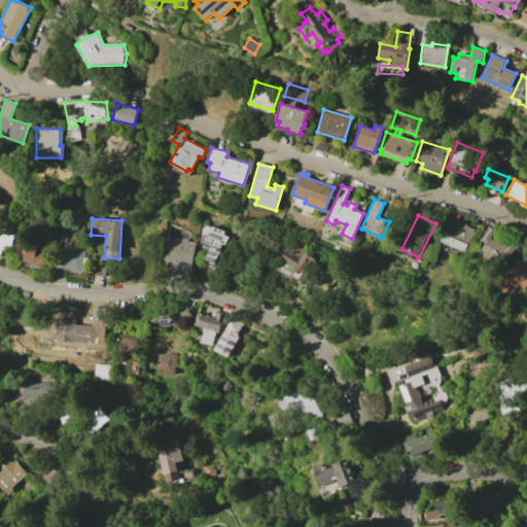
[(449,218),(460,223),(460,222),(475,229),(464,251),(438,240),(449,218)]
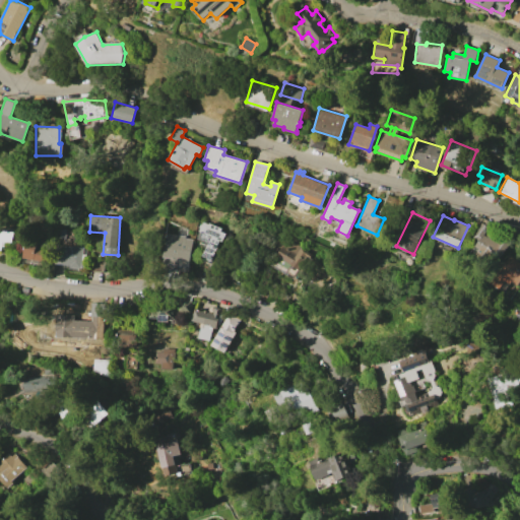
[(200,228),(198,228),(199,224),(201,224),(202,221),(208,224),(209,222),(221,228),(220,232),(225,234),(222,241),(219,240),(217,245),(218,246),(213,260),(203,256),(208,243),(196,238),(200,228)]
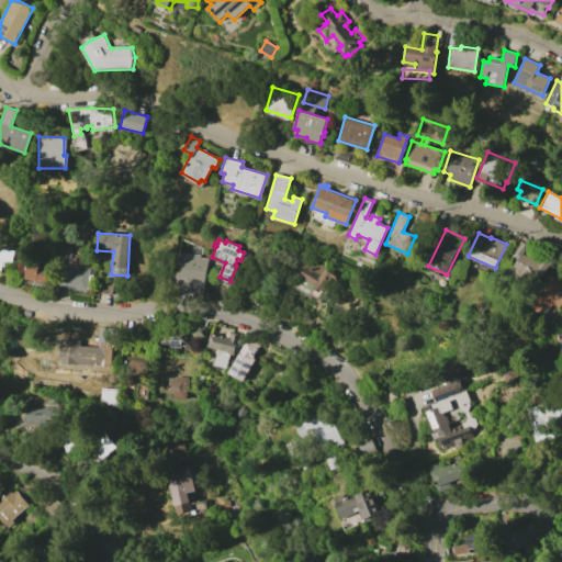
[(520,239),(530,245),(527,251),(546,261),(537,277),(534,274),(529,280),(508,268),(512,261),(508,260),(520,239)]
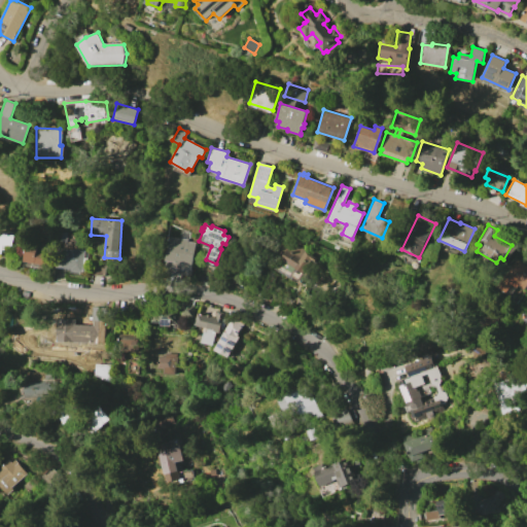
[(0,233),(11,235),(10,246),(4,245),(3,250),(0,249),(0,233)]
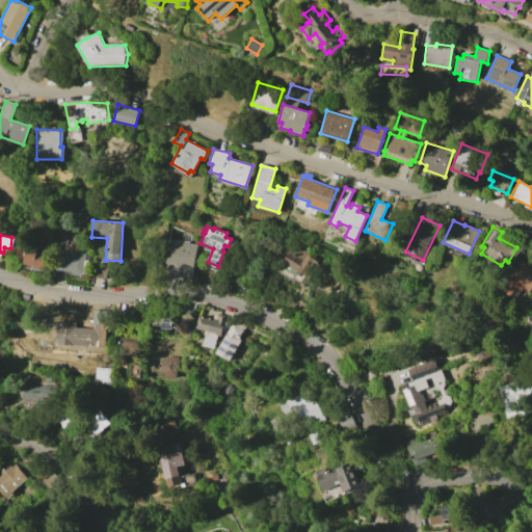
[(168,239),(189,241),(189,243),(196,244),(193,272),(179,271),(180,264),(166,263),(168,239)]
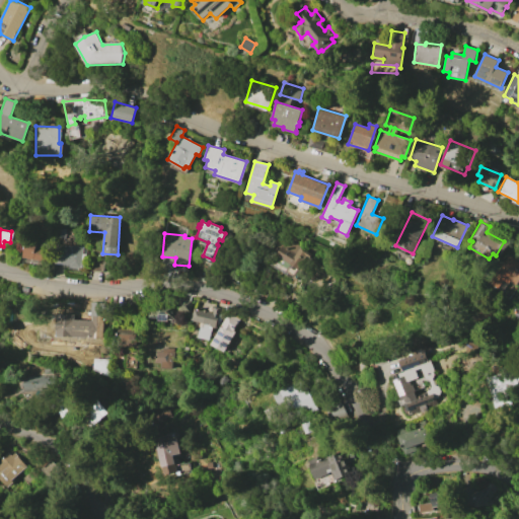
[(285,239),(273,262),(303,279),(300,286),(320,297),(332,277),(308,263),(312,254),(285,239)]
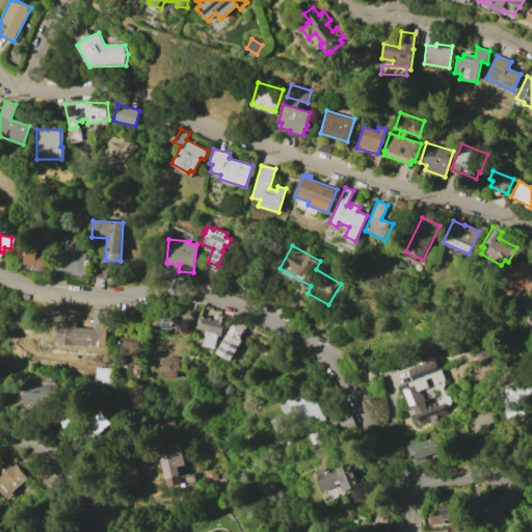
[(25,247),(36,249),(36,255),(50,257),(49,268),(22,263),(25,247)]
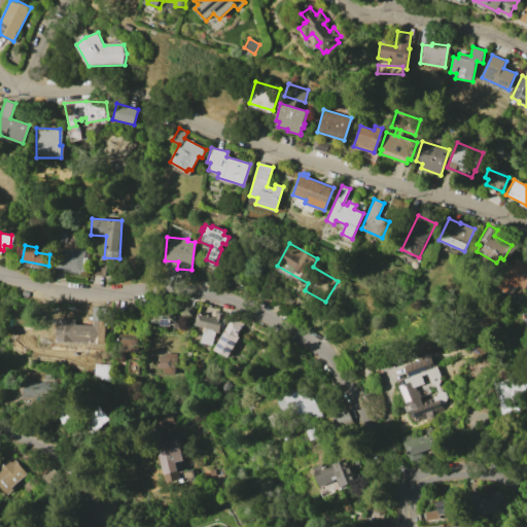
[(57,248),(83,250),(82,272),(71,272),(71,268),(56,267),(57,248)]
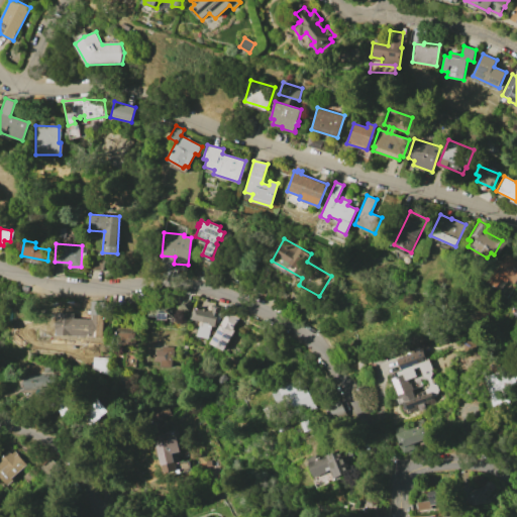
[(484,278),(504,249),(516,259),(516,277),(506,293),(484,278)]
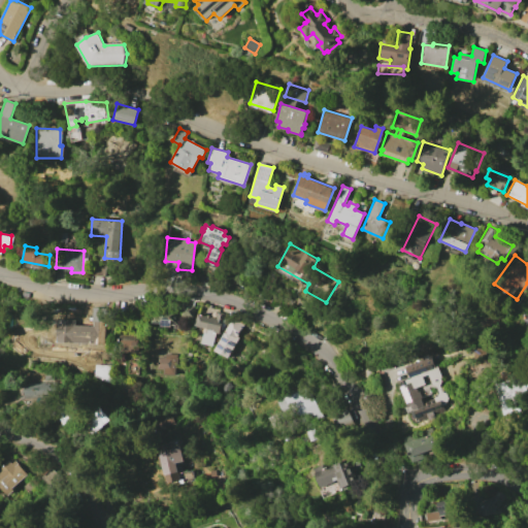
[(182,305),(194,305),(193,317),(180,316),(182,305)]
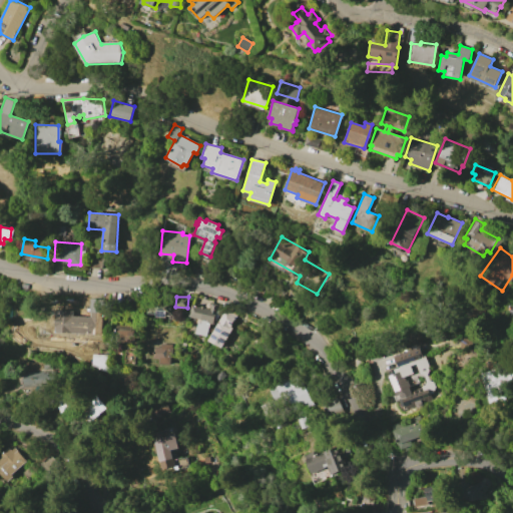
[(56,309),(73,310),(72,315),(90,316),(90,312),(89,312),(90,298),(103,299),(101,334),(92,334),(92,339),(84,339),(84,337),(56,336),(56,332),(55,332),(56,309)]
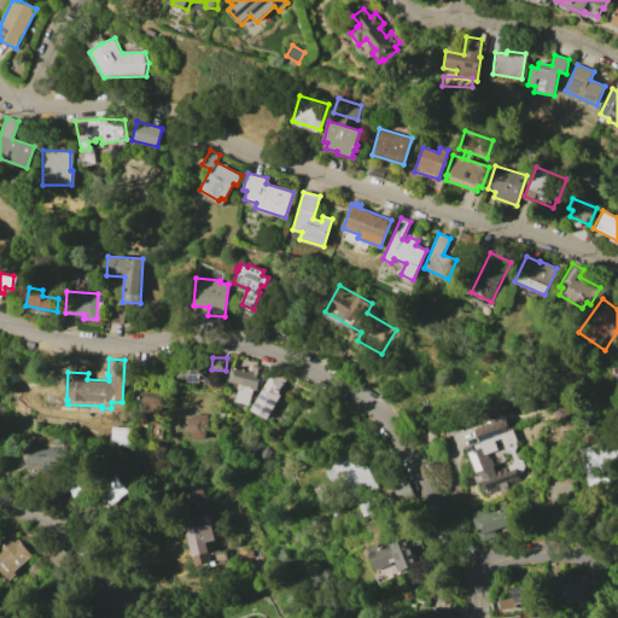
[(208,379),(176,378),(178,361),(209,363),(208,379)]
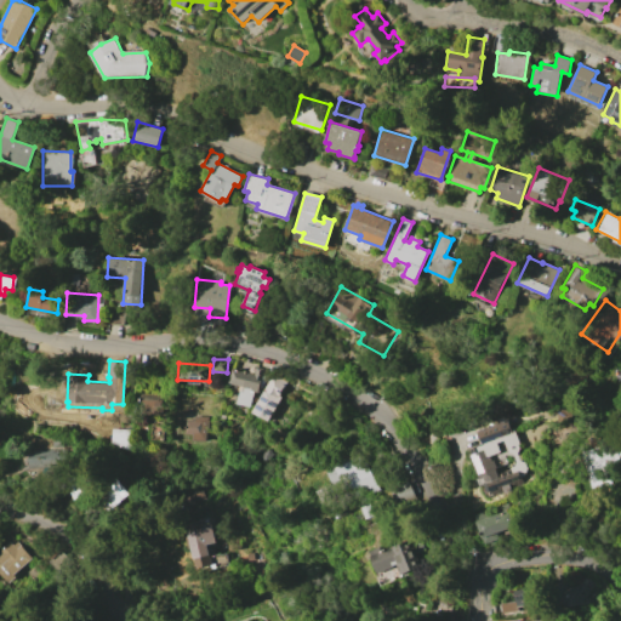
[(232,369),(254,374),(255,366),(265,369),(258,391),(255,389),(250,408),(237,404),(240,392),(243,392),(244,387),(228,383),(232,369)]
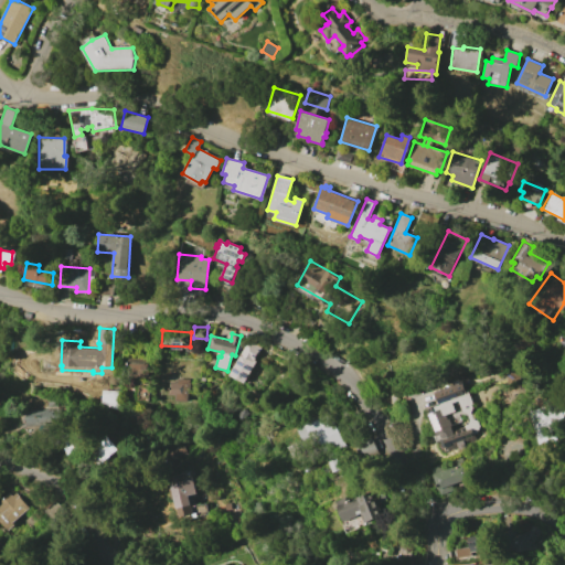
[(248,340),(260,347),(254,360),(256,361),(245,383),(230,374),(248,340)]
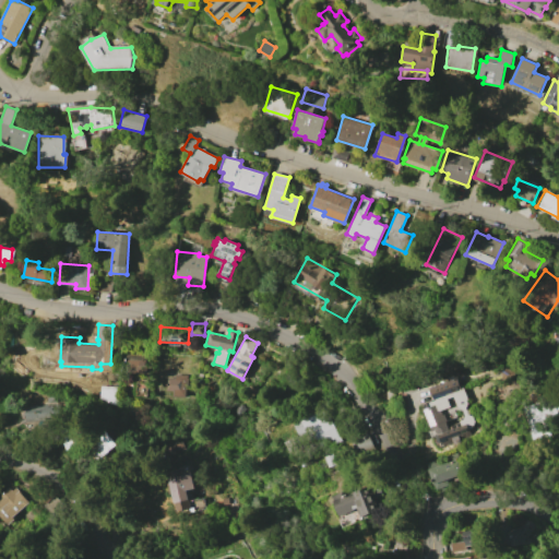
[(147,354),(147,373),(123,372),(123,353),(147,354)]
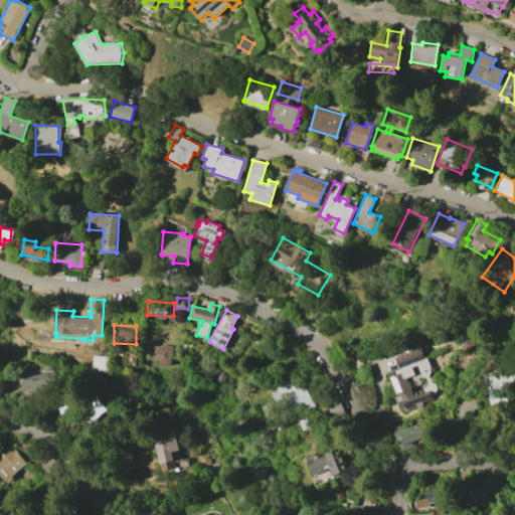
[(171,345),(170,365),(158,365),(158,360),(153,360),(153,348),(159,349),(159,345),(171,345)]
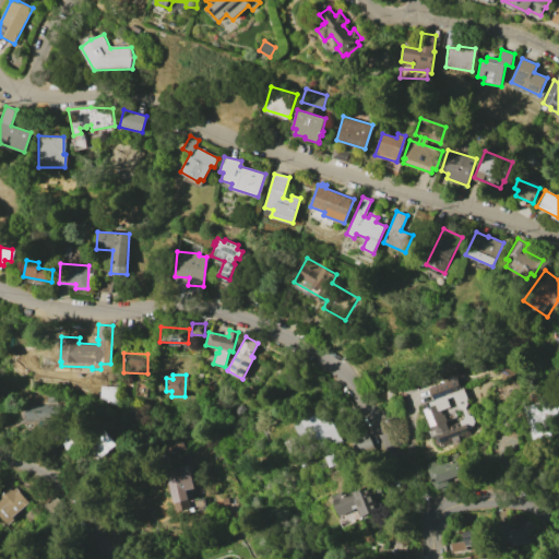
[(473,417),(476,426),(468,429),(471,435),(460,439),(461,441),(455,443),(454,441),(443,445),(442,442),(439,443),(437,436),(428,439),(425,432),(432,429),(425,408),(432,406),(431,402),(436,400),(431,387),(456,377),(461,388),(463,388),(467,400),(466,400),(468,403),(466,407),(468,415),(473,417)]
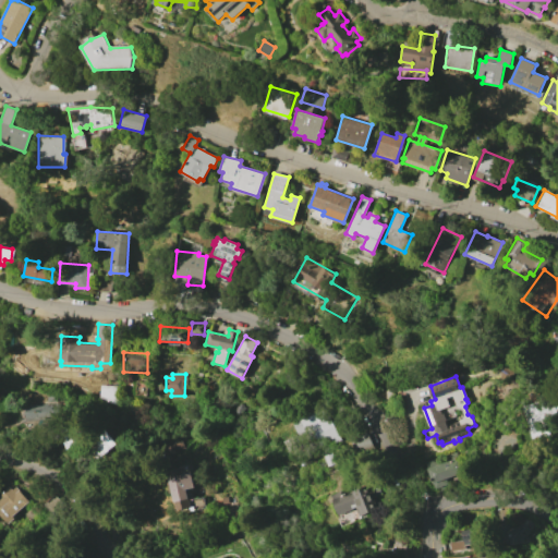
[(99,385),(118,386),(117,404),(98,397),(99,385)]
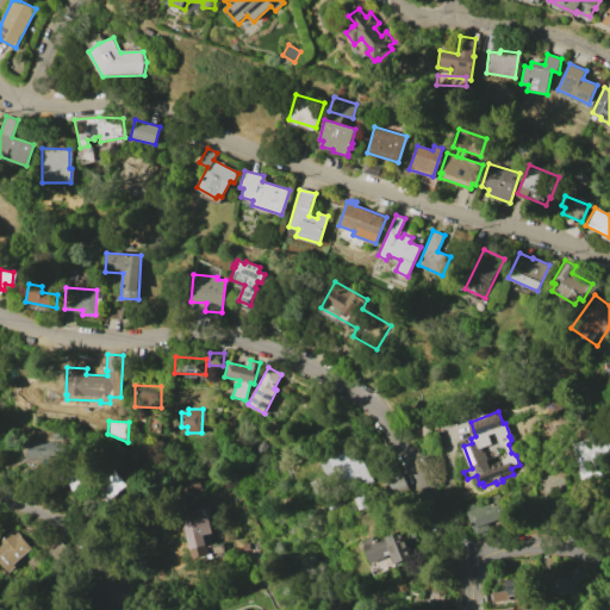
[(473,443),(471,424),(456,427),(459,446),(473,443)]
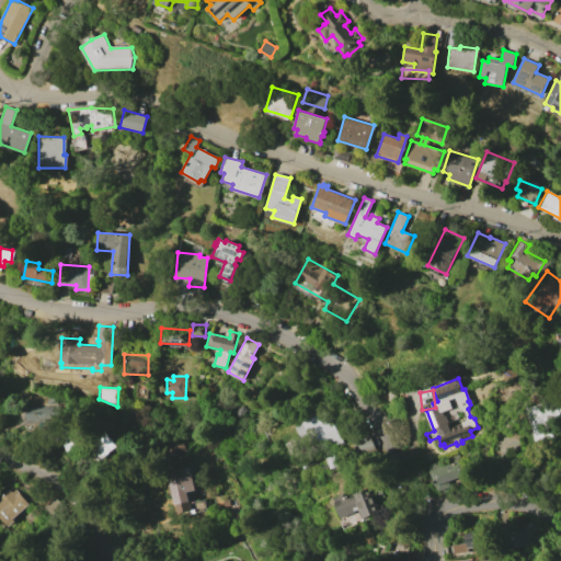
[(524,407),(553,397),(560,418),(549,422),(553,435),(536,441),(524,407)]
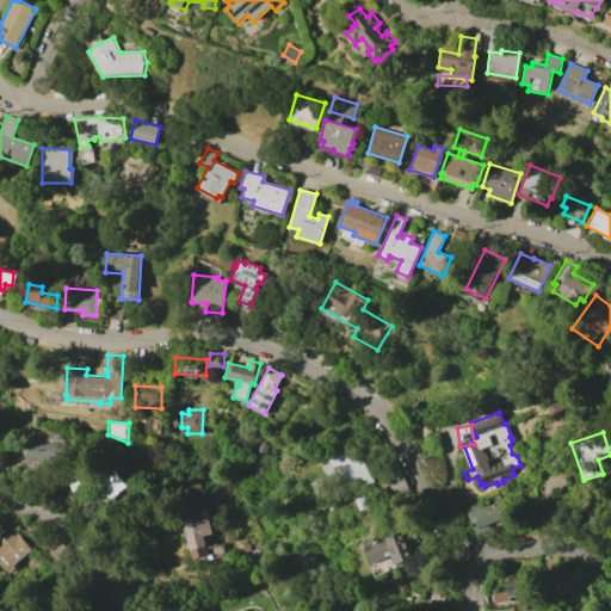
[(29,460),(28,443),(61,440),(62,458),(29,460)]
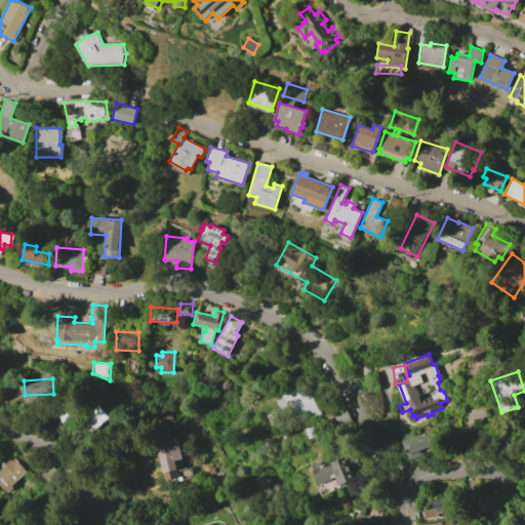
[(310,393),(320,414),(305,422),(293,401),(310,393)]
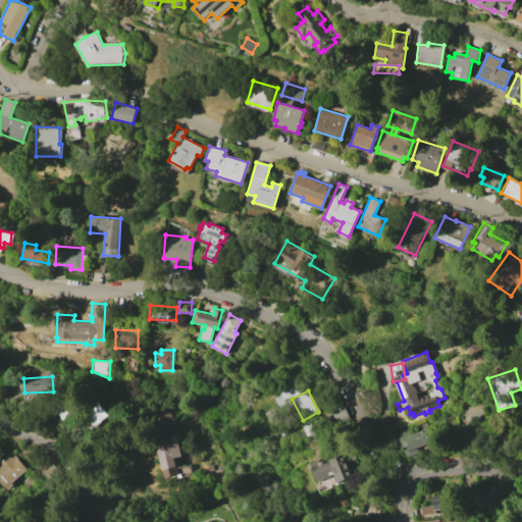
[(107,415),(91,429),(80,417),(96,403),(107,415)]
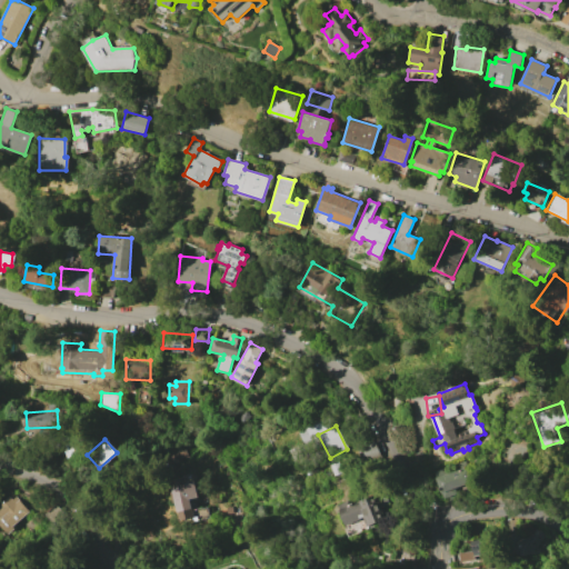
[(373,439),(381,457),(365,463),(357,446),(373,439)]
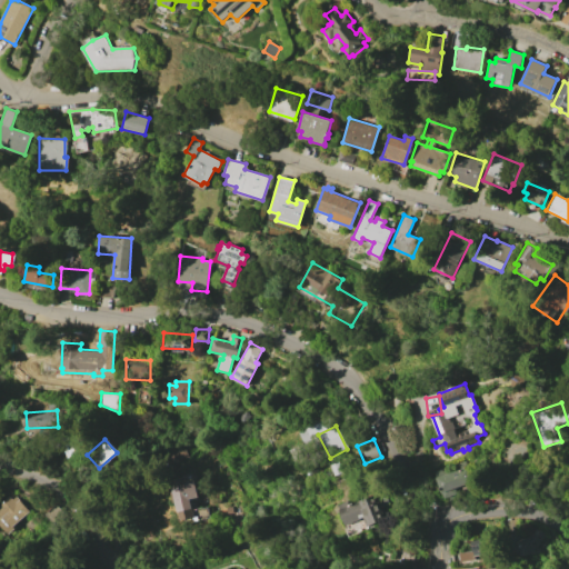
[(67,461),(60,448),(76,440),(82,453),(67,461)]
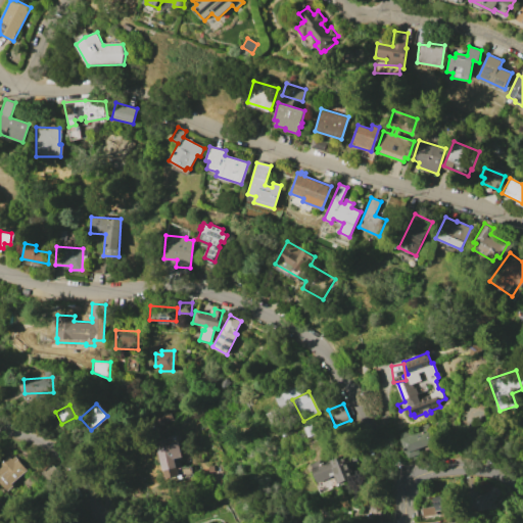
[(274,410),(278,419),(270,423),(266,413),(274,410)]
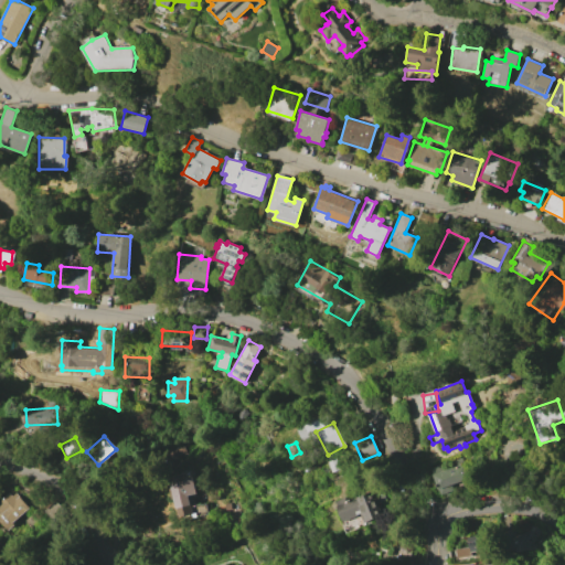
[(444,464),(446,470),(457,467),(455,460),(462,457),(470,478),(451,484),(454,490),(452,490),(454,494),(441,498),(432,468),(444,464)]
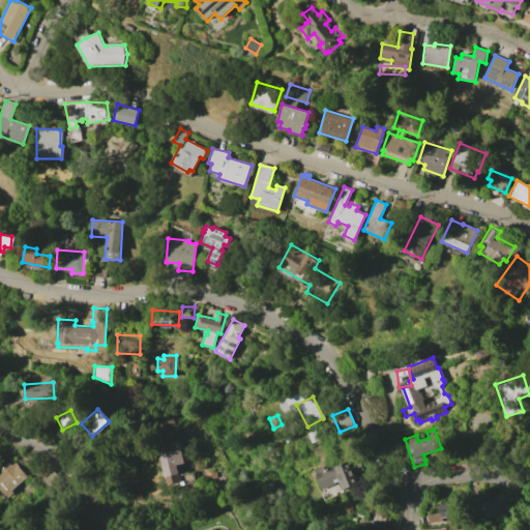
[(172,443),(174,450),(181,448),(185,463),(179,464),(179,466),(178,466),(182,481),(169,484),(158,447),(172,443)]
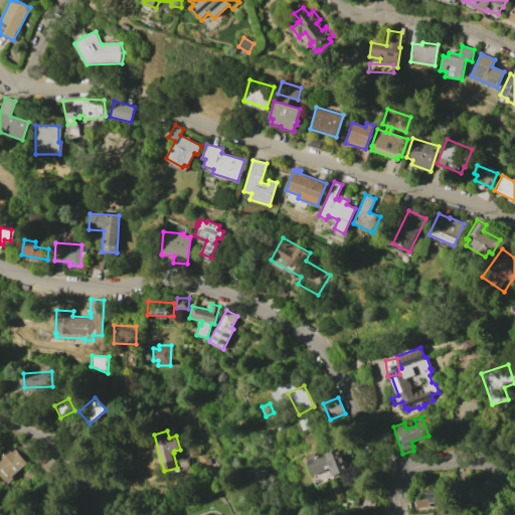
[(313,432),(317,438),(308,443),(304,437),(313,432)]
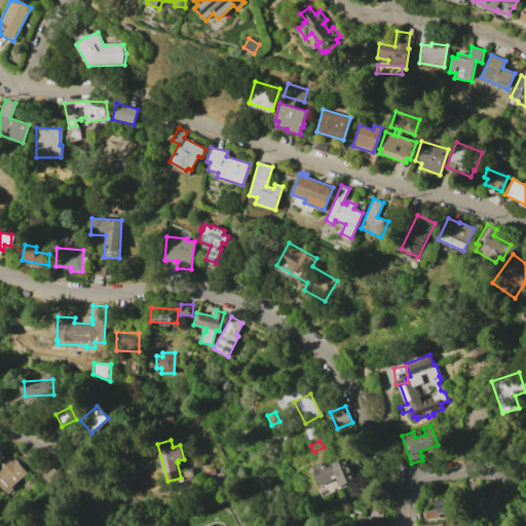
[(311,465),(321,462),(322,465),(346,455),(357,481),(324,494),(311,465)]
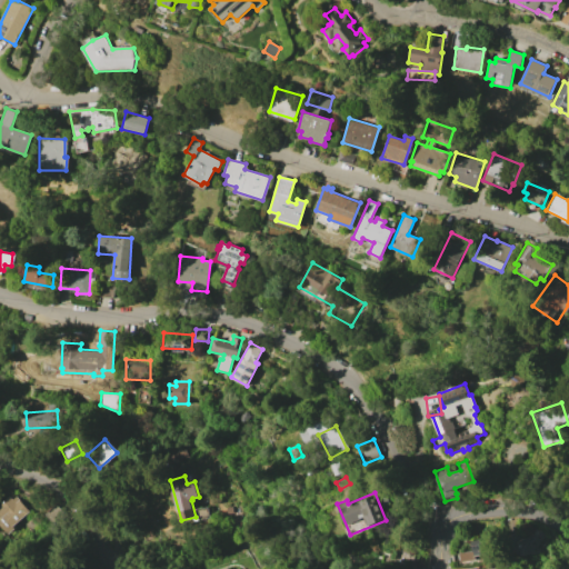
[(0,501),(7,496),(10,499),(13,496),(27,511),(10,526),(12,528),(6,533),(0,527),(0,501)]
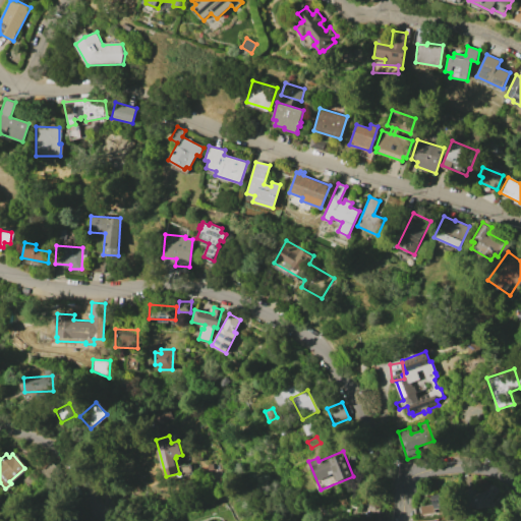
[(51,463),(58,471),(48,480),(40,472),(51,463)]
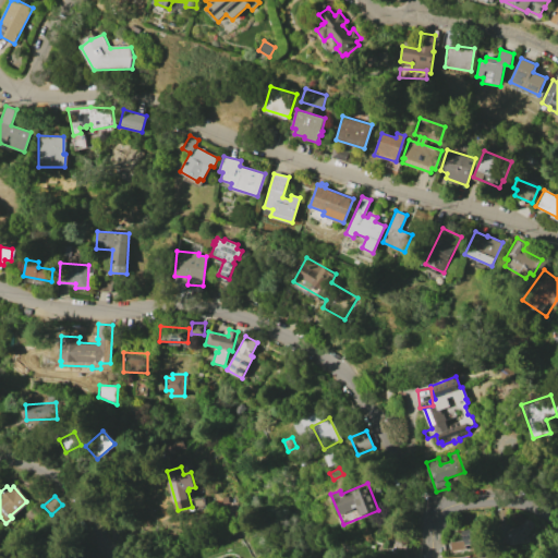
[(450,550),(449,541),(461,540),(460,528),(475,525),(475,522),(486,521),(489,546),(477,548),(477,543),(464,545),(464,548),(450,550)]
